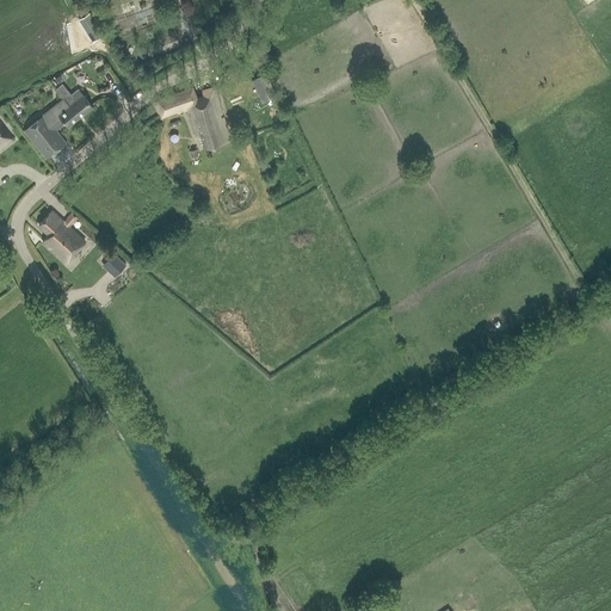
[(81,17),(79,19),(93,42),(104,35),(87,10),(80,14),(81,17)]
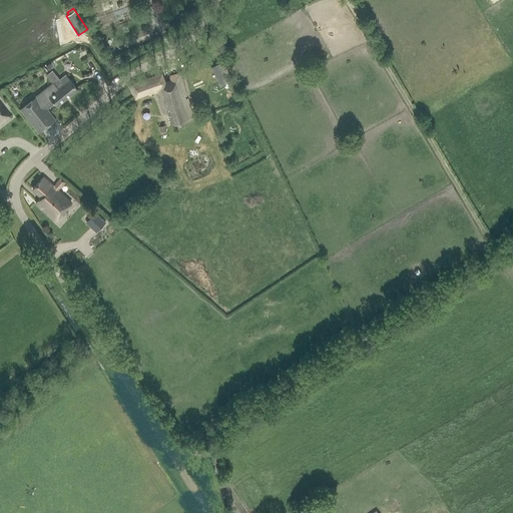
[(215,65),(224,83),(233,79),(224,61),(215,65)]
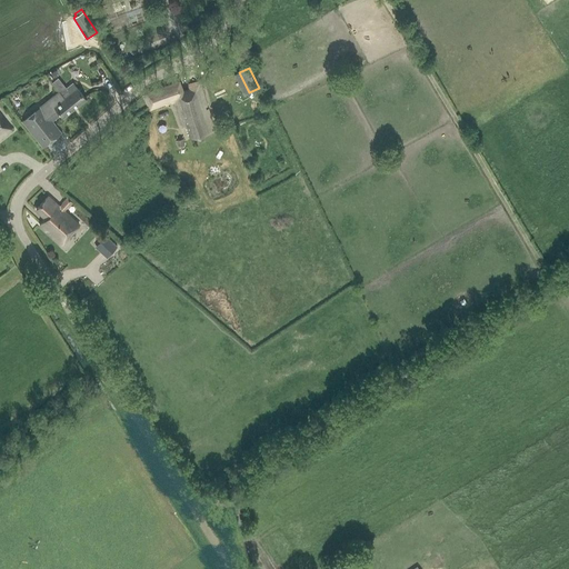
[(60,93),(73,111),(86,101),(77,90),(73,86),(68,90),(58,78),(52,82),(60,93)]
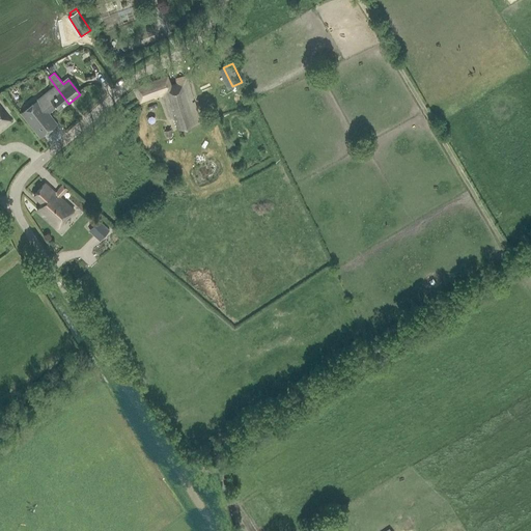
[(177,128),(198,121),(186,76),(175,79),(177,86),(171,87),(167,76),(136,88),(140,102),(163,95),(170,118),(174,117),(177,128)]
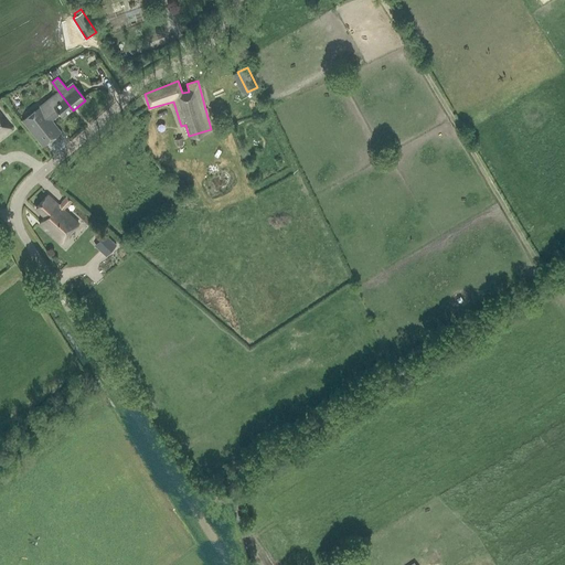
[(60,93),(22,120),(43,146),(61,132),(52,121),(61,115),(63,118),(73,110),(60,93)]
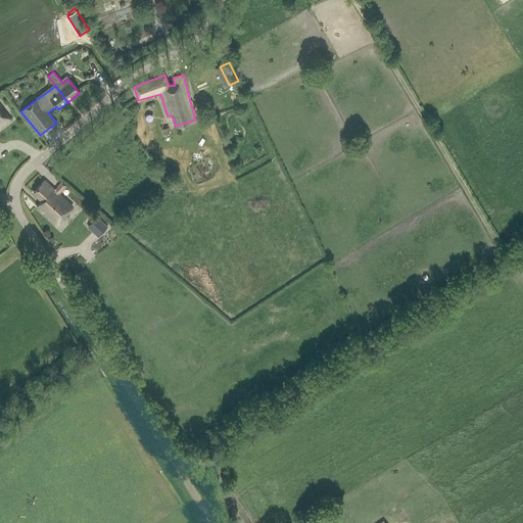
[(0,105),(0,126),(10,119),(0,105)]
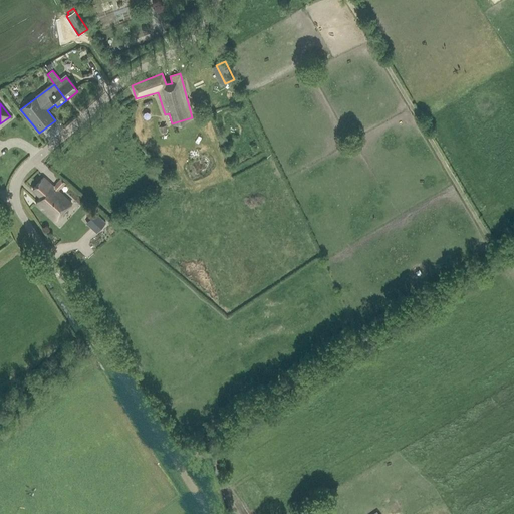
[(71,203),(58,191),(43,177),(33,189),(42,197),(36,203),(55,221),(71,203)]
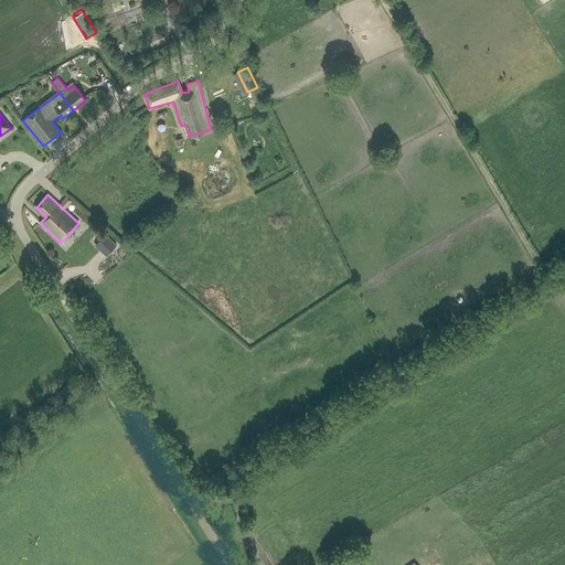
[(66,196),(62,202),(67,206),(72,201),(66,196)]
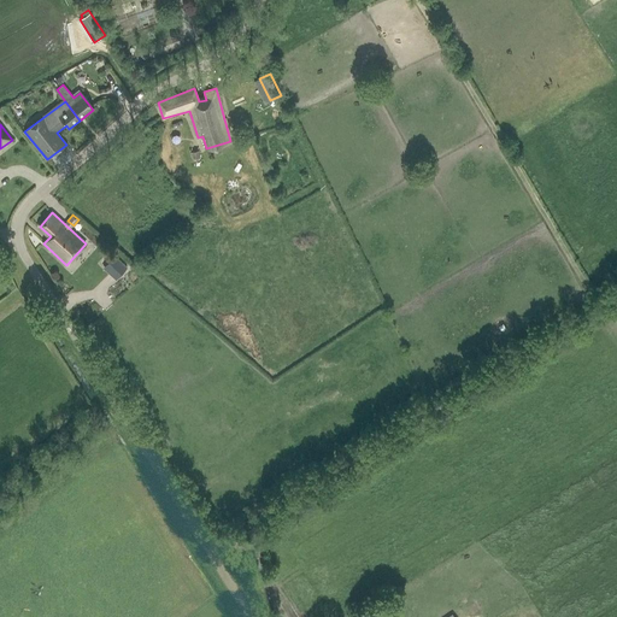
[(127,266),(115,256),(103,268),(116,280),(127,266)]
